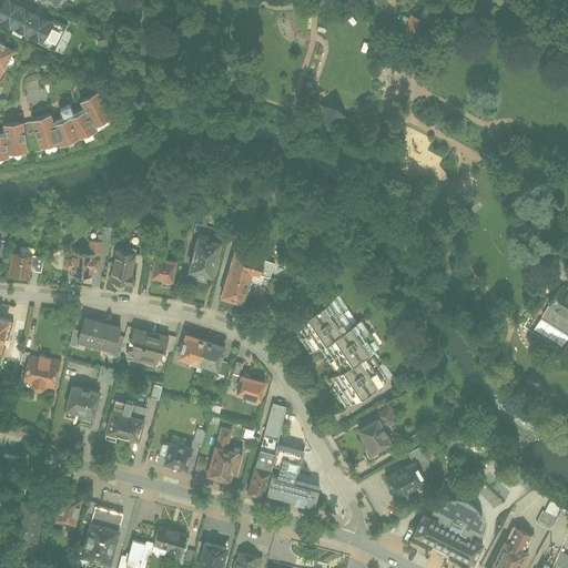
[(20,0),(0,0),(0,1),(0,19),(53,46),(66,22),(20,0)]
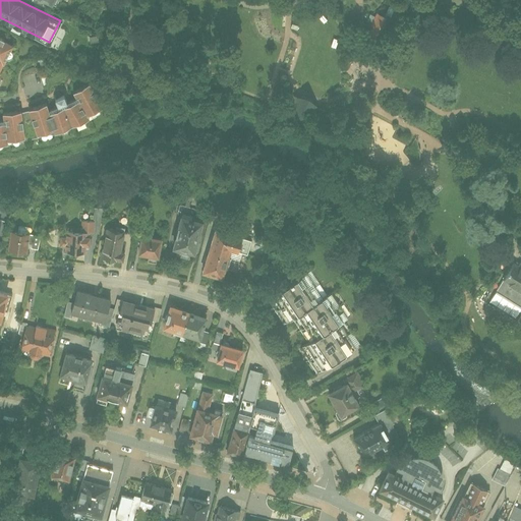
[(382,2),(372,0),(362,0),(356,26),(373,32),(382,2)]
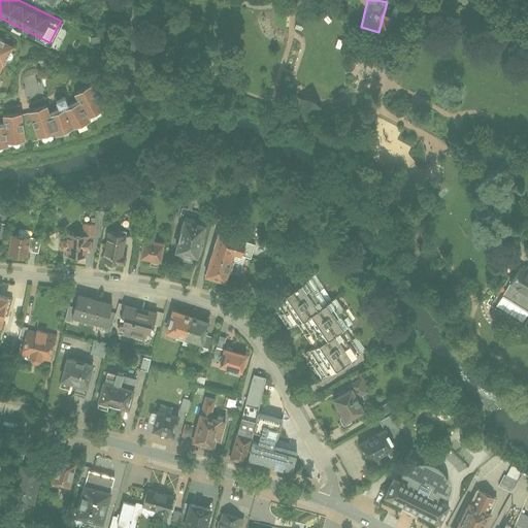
[(0,63),(1,61),(3,62),(11,42),(0,36),(0,63)]
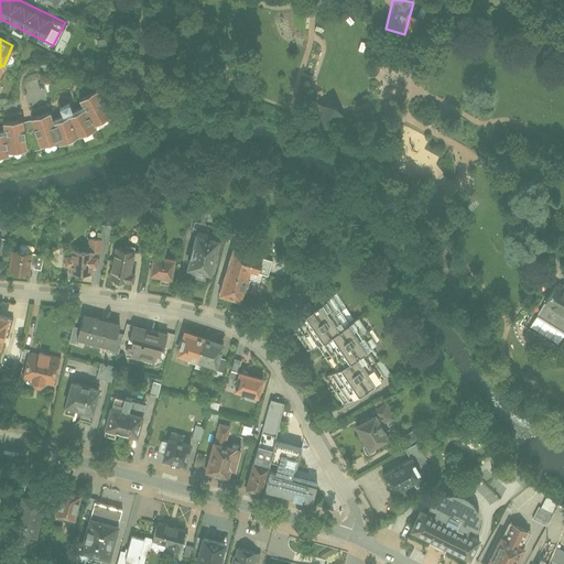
[(0,145),(7,145),(24,143),(24,145),(39,142),(36,138),(57,131),(61,136),(77,129),(95,121),(93,117),(109,108),(96,83),(79,91),(84,100),(72,104),(68,97),(58,102),(62,109),(52,112),(50,105),(29,111),(30,118),(22,119),(21,112),(3,115),(4,123),(0,123),(0,145)]
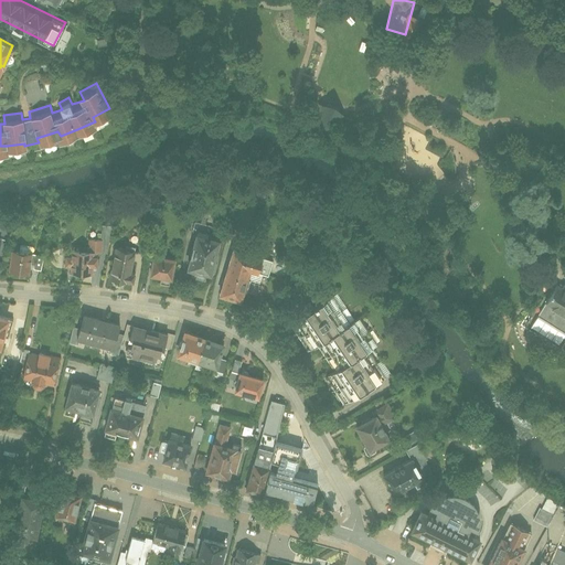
[(336,94),(315,100),(323,126),(348,113),(336,94)]
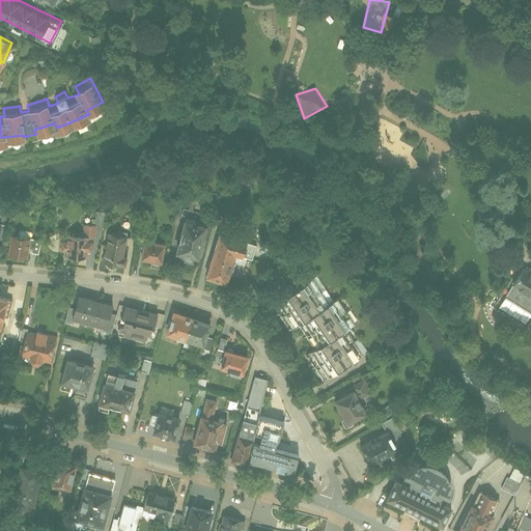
[(193,256),(200,257),(210,217),(196,214),(197,210),(183,205),(180,215),(184,215),(175,251),(182,252),(179,260),(191,262),(193,256)]
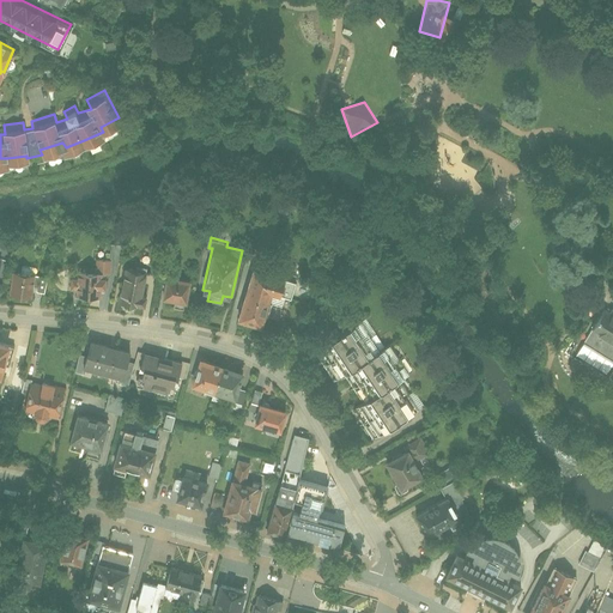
[(86,302),(86,299),(99,301),(101,291),(105,291),(105,278),(102,278),(102,273),(109,274),(110,261),(97,260),(97,272),(79,271),(79,280),(73,279),(72,292),(79,292),(78,297),(79,297),(79,302),(86,302)]
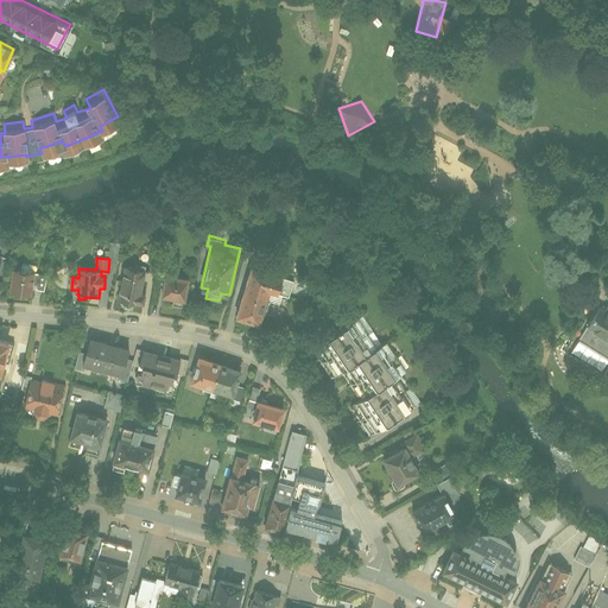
[(124,265),(119,303),(140,305),(140,298),(144,299),(146,289),(144,289),(146,268),(124,265)]
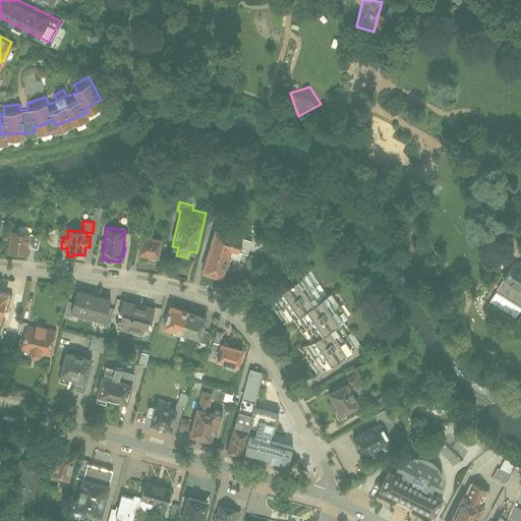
[(216,229),(213,243),(230,248),(246,253),(246,251),(264,256),(268,243),(257,240),(258,235),(245,231),(244,235),(235,232),(234,234),(216,229)]
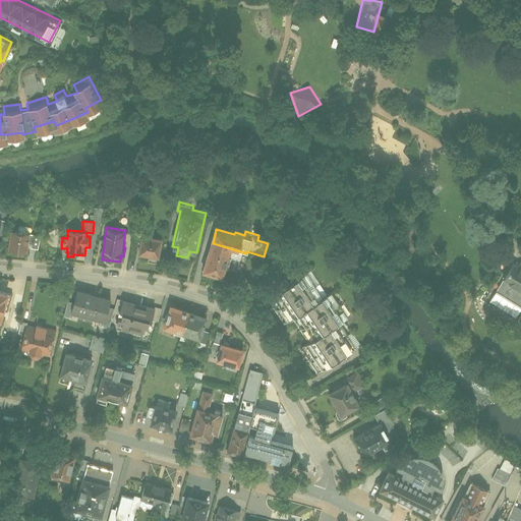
[(10,233),(8,251),(26,252),(26,245),(31,246),(30,249),(39,249),(40,235),(30,234),(10,233)]
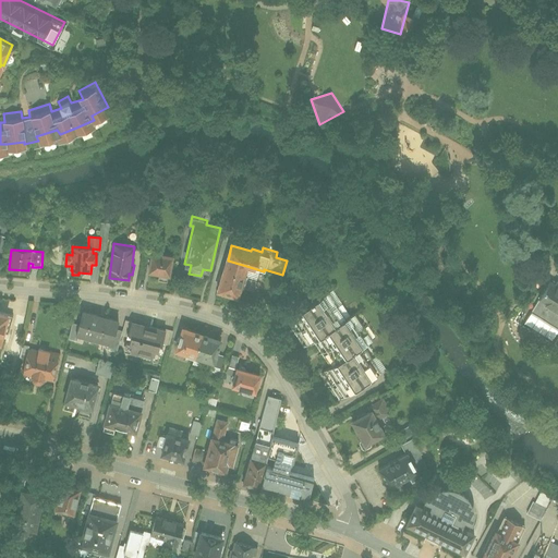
[(152,251),(148,273),(159,275),(158,281),(167,283),(168,276),(170,276),(174,254),(152,251)]
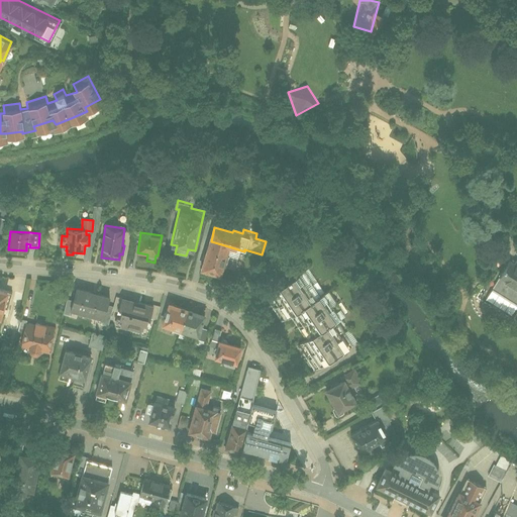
[(202,269),(207,271),(206,275),(214,277),(215,274),(220,275),(223,267),(234,270),(237,261),(225,256),(228,246),(211,241),(202,269)]
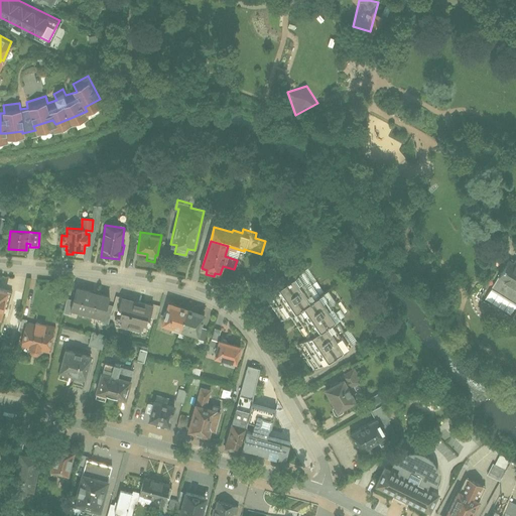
[(490,285),(515,301),(515,263),(507,258),(490,285)]
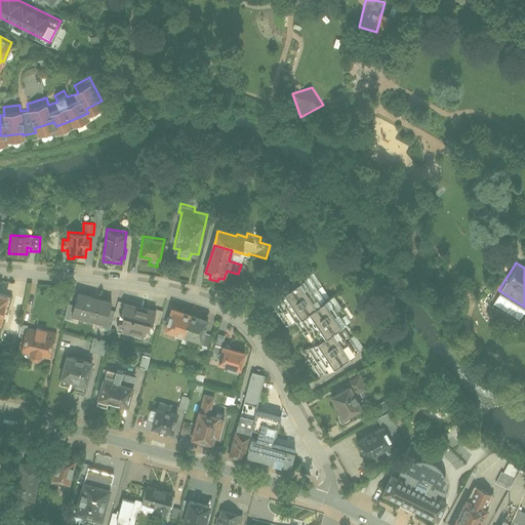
[(304,279),(271,298),(286,324),(293,320),(309,346),(301,350),(318,377),(352,357),(335,330),(342,326),(327,300),(320,305),(304,279)]
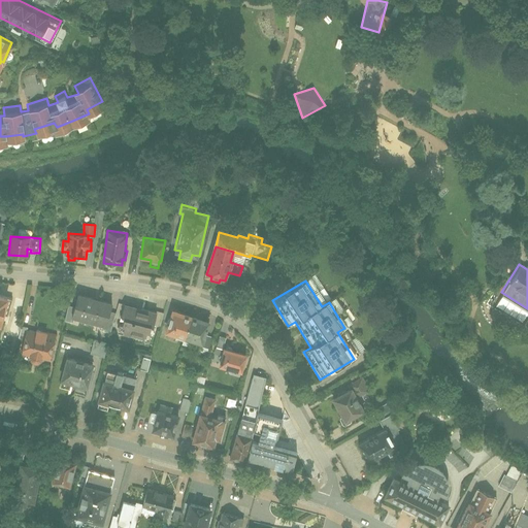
[(72,291),(65,320),(71,322),(73,316),(105,325),(104,330),(110,332),(114,317),(108,316),(111,302),(72,291)]
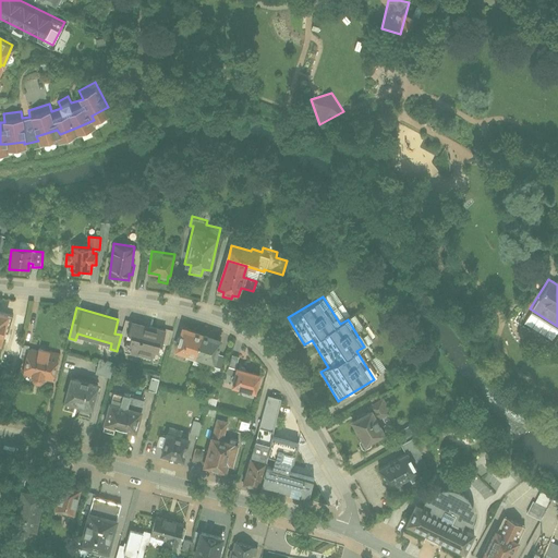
[(0,310),(0,342),(1,343),(9,312),(0,310)]
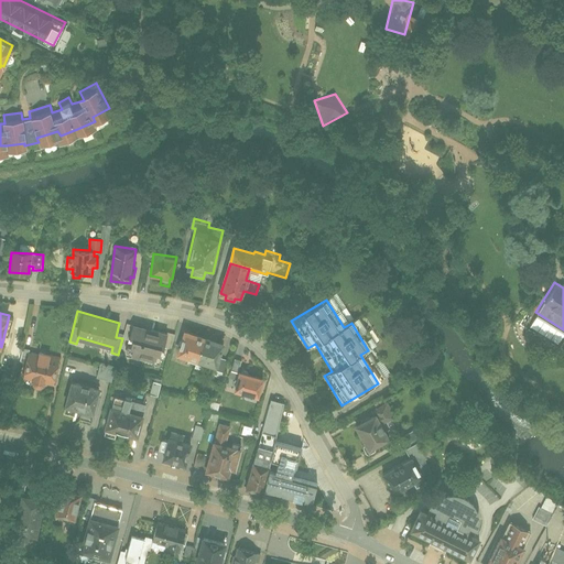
[(122,354),(160,364),(167,334),(130,324),(122,354)]
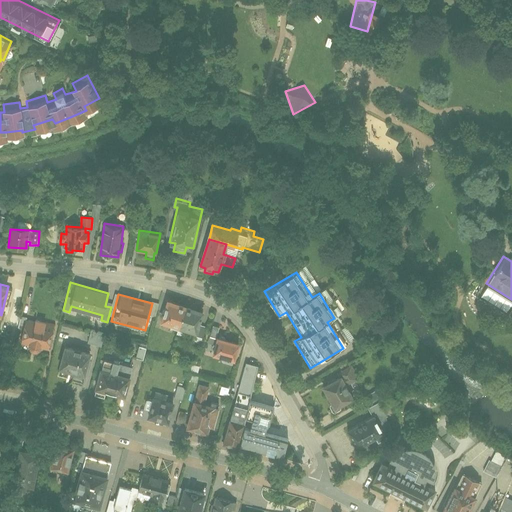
[(163,299),(156,322),(194,334),(193,338),(202,341),(207,326),(198,324),(202,311),(163,299)]
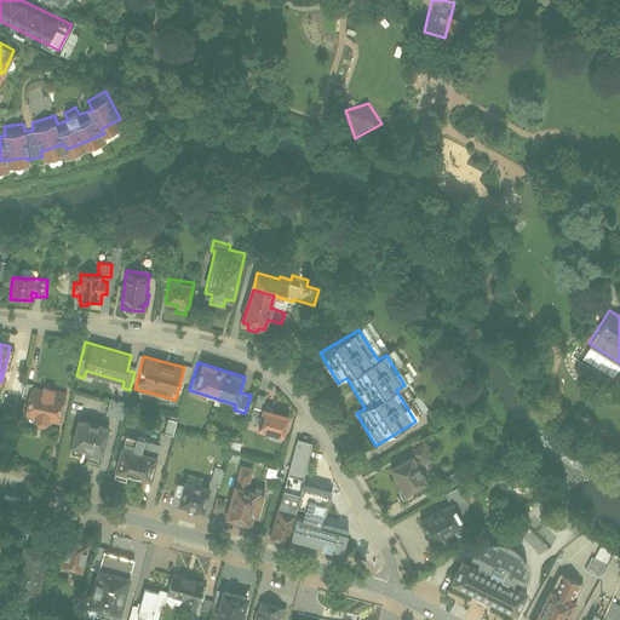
[(67,395),(30,385),(23,413),(58,423),(67,395)]
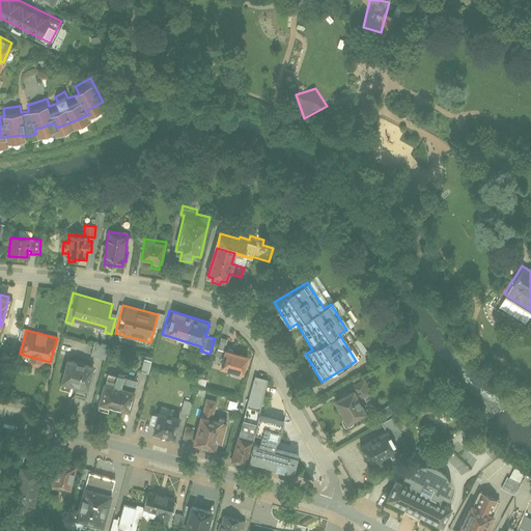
[(220,368),(240,374),(246,355),(225,348),(228,341),(220,339),(217,350),(225,352),(220,368)]
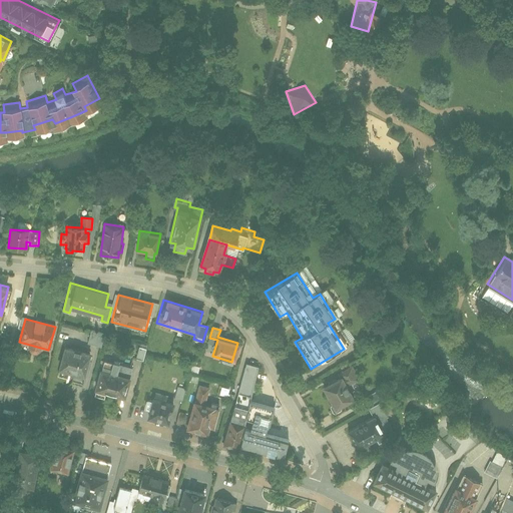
[(100,347),(104,334),(90,330),(86,343),(100,347)]
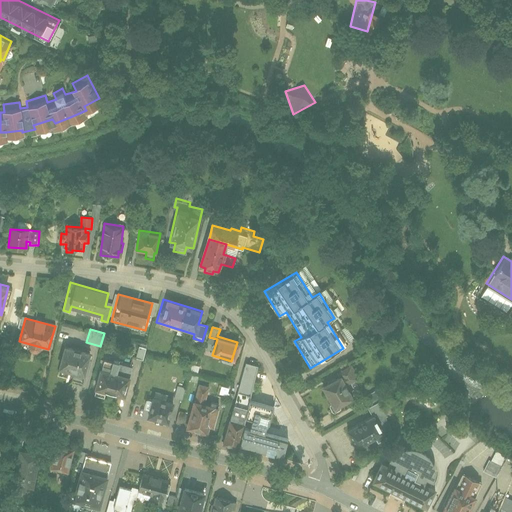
[(62,345),(56,369),(85,377),(91,353),(62,345)]
